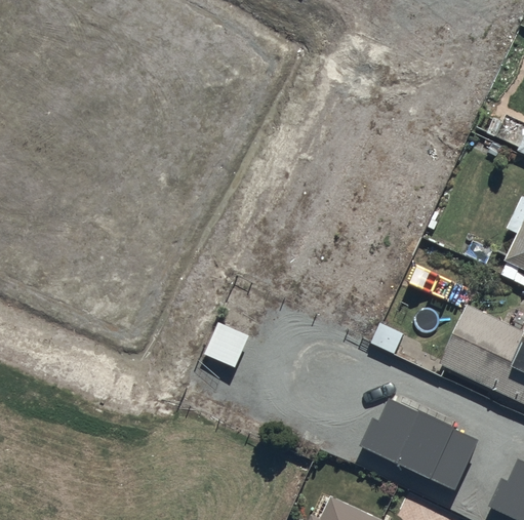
[(506,228),(516,233),(504,260),(523,268),(523,198),(521,197),(506,228)]
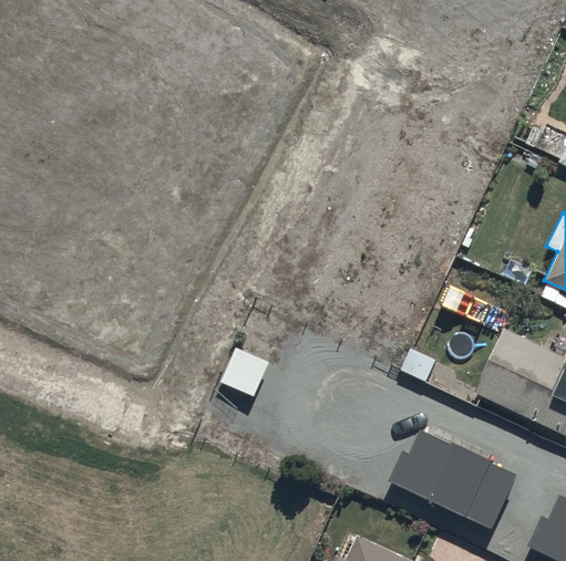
[(240,329),(217,381),(254,397),(268,364),(275,366),(283,347),(240,329)]
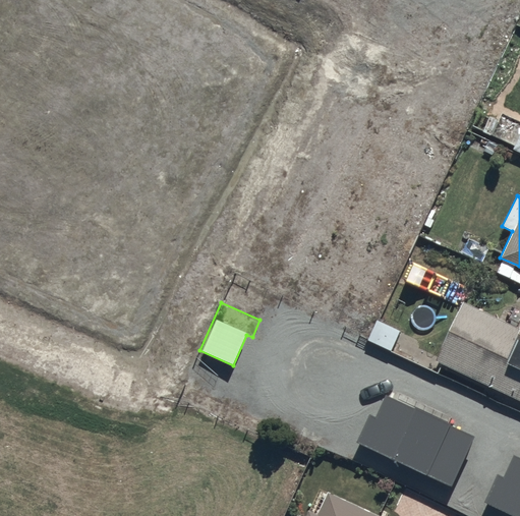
[(519,329),(463,302),(436,360),(519,399),(519,329)]
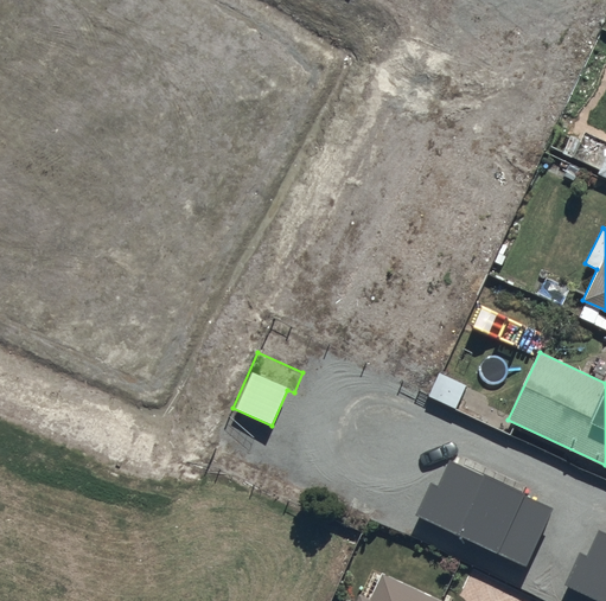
[(465,383),(438,371),(427,395),(454,407),(465,383)]
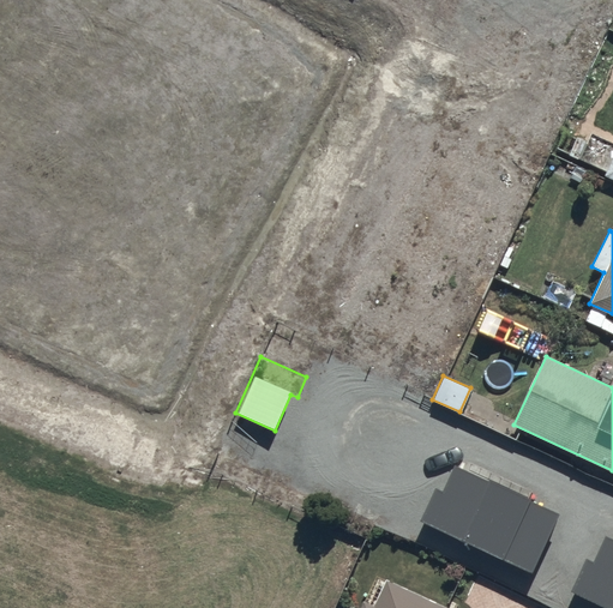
[(440,494),(434,492),(420,523),(530,576),(558,518),(454,468),(440,494)]
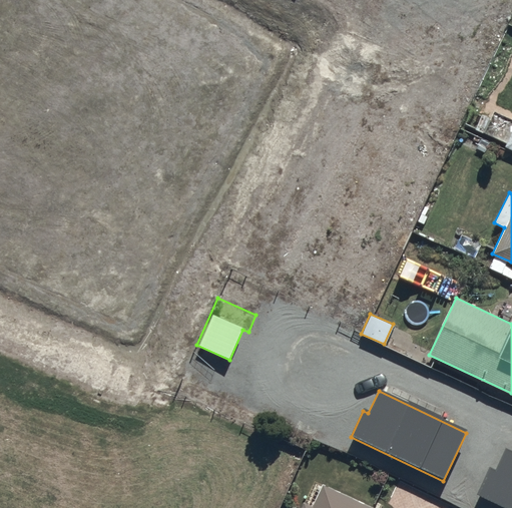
[(495,472),(490,469),(477,496),(503,507),(511,507),(511,454),(505,451),(495,472)]
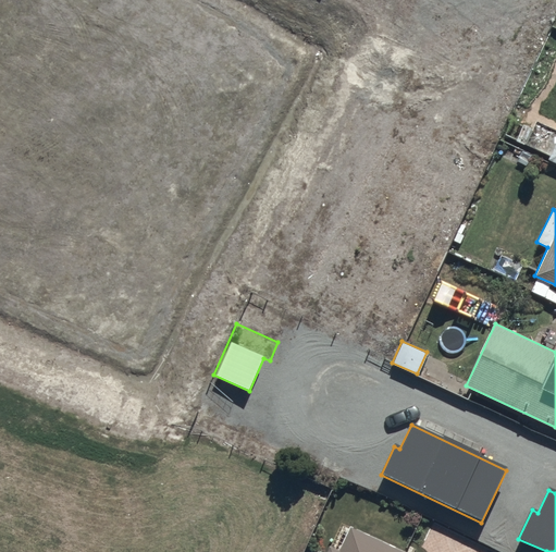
[(403,551),(348,528),(338,551),(329,547),(325,551),(403,551)]
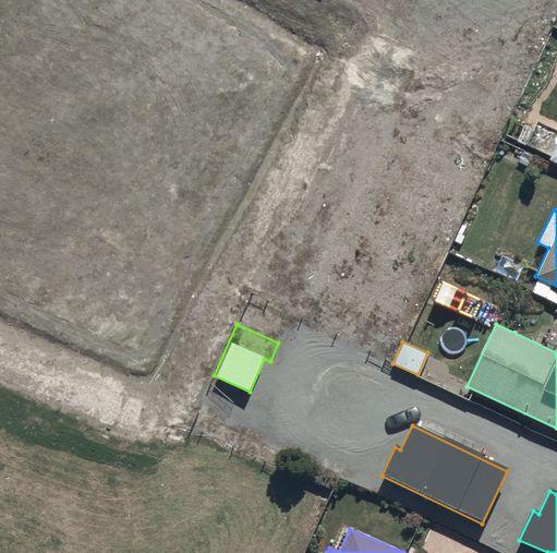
All buildings are outlined.
